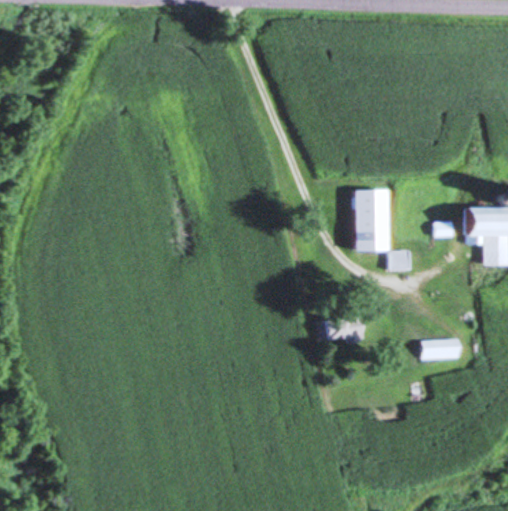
[(355,189),(355,251),(389,251),(389,189),(355,189)]
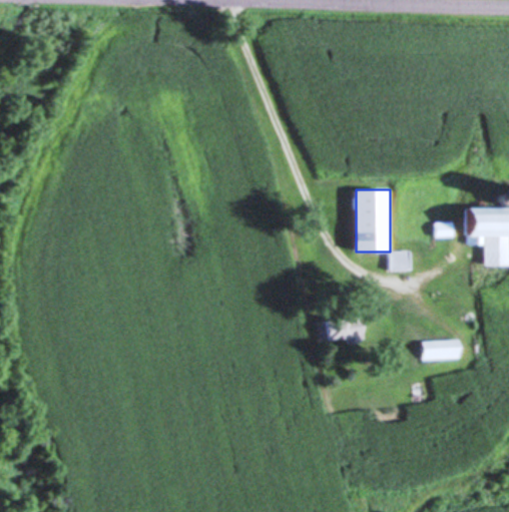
[(508,220),(455,220),(455,223),(437,223),(437,236),(486,236),(486,267),(508,267),(508,220)]
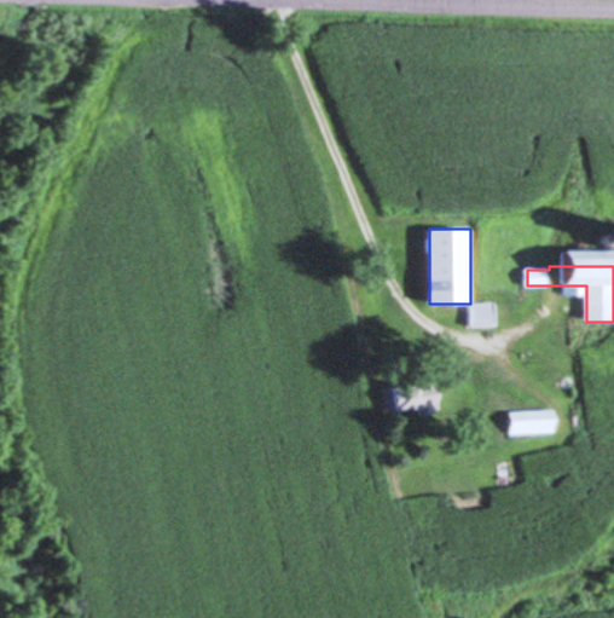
[(427,415),(445,411),(438,380),(391,391),(397,413),(424,406),(427,415)]
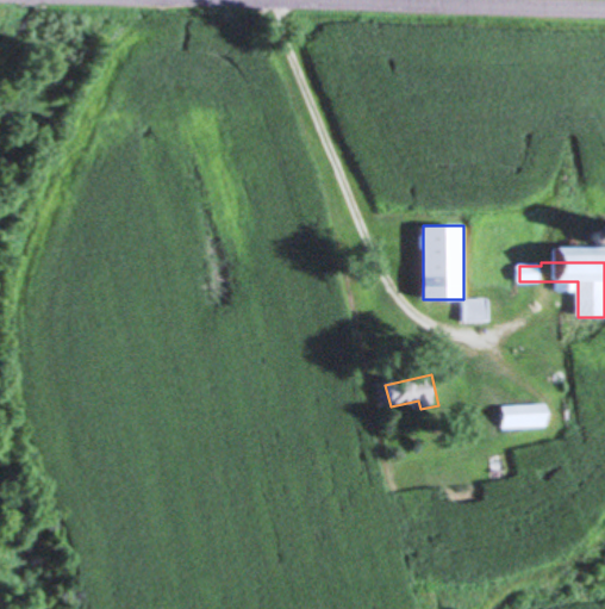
[(506,416),(509,430),(552,424),(550,409),(506,416)]
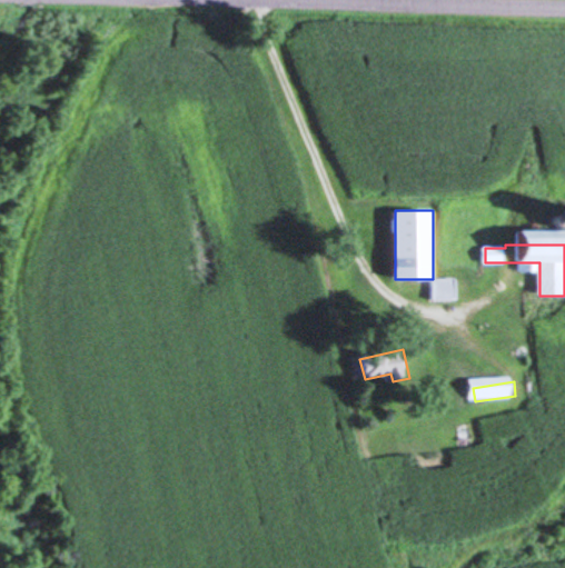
[(516,422),(462,424),(463,458),(517,457),(516,422)]
